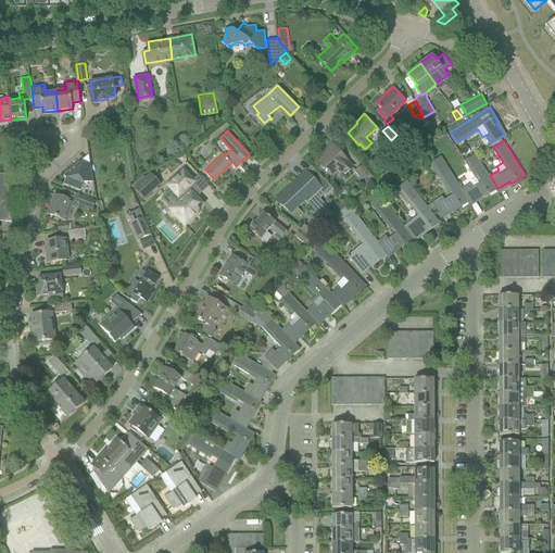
[(325,155),(319,160),(326,167),(326,168),(327,170),(328,170),(331,173),(332,174),(338,168),(343,172),(343,171),(345,172),(353,165),(351,163),(347,159),(348,158),(332,142),(327,148),(329,151),(326,154),(325,153),(325,154),(325,155)]
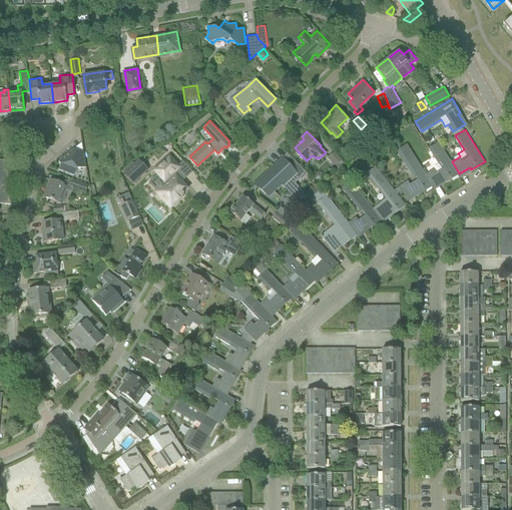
[(434,168),(426,173),(434,185),(444,178),(445,181),(458,173),(459,173),(452,161),(439,140),(429,147),(438,161),(440,160),(444,166),(436,171),(434,168)]
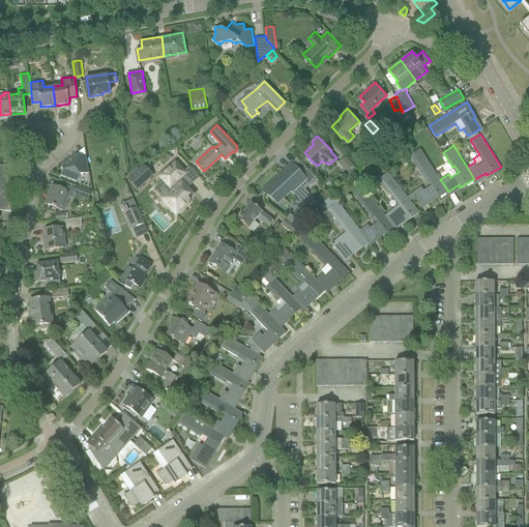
[(448,192),(440,179),(420,147),(410,153),(427,178),(429,177),(432,183),(423,188),(421,185),(413,191),(420,203),(432,197),(434,199),(447,191),(447,192),(448,192)]
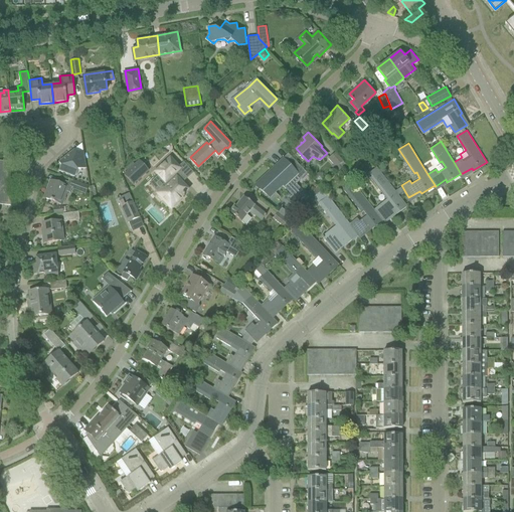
[(59,160),(61,163),(59,169),(75,175),(78,168),(87,166),(84,150),(77,151),(74,148),(59,160)]
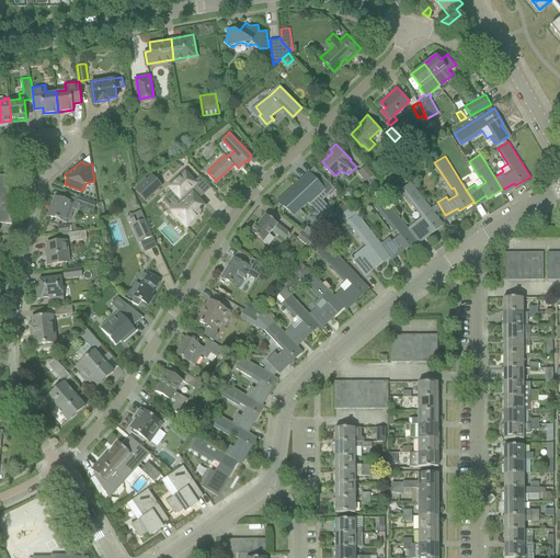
[(366,163),(358,170),(364,177),(361,180),(364,183),(367,180),(369,178),(370,178),(374,173),(375,173),(366,163)]
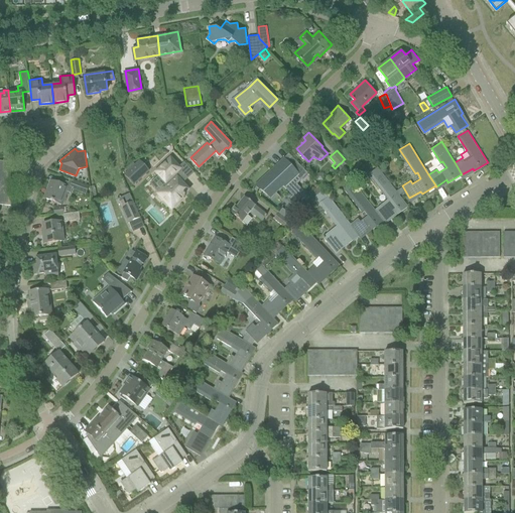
[(164,185),(157,191),(159,194),(158,195),(163,200),(164,199),(172,207),(185,195),(184,193),(189,188),(174,172),(181,166),(171,155),(156,169),(169,183),(165,187),(164,185)]
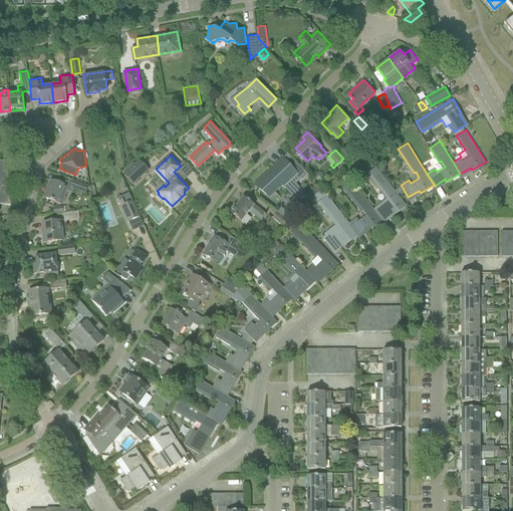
[(271,171),(263,178),(273,189),(274,188),(280,195),(287,188),(301,203),(308,195),(296,182),(307,171),(292,155),(281,165),(278,163),(271,171)]
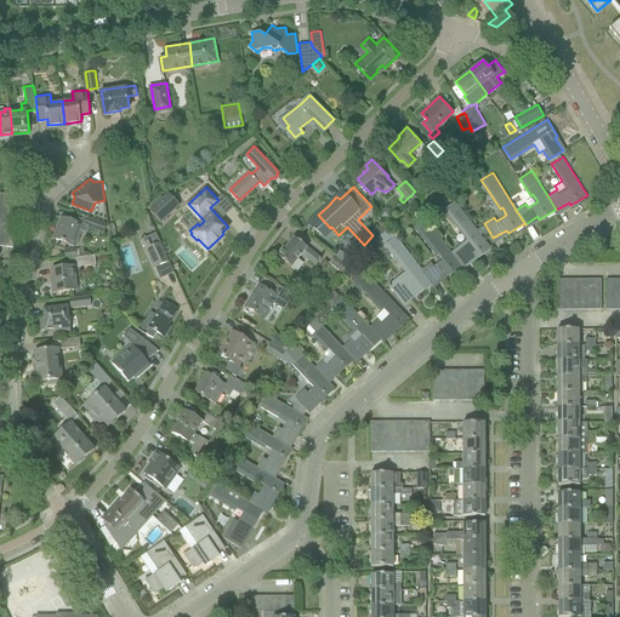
[(149,207),(161,221),(181,204),(169,190),(149,207)]
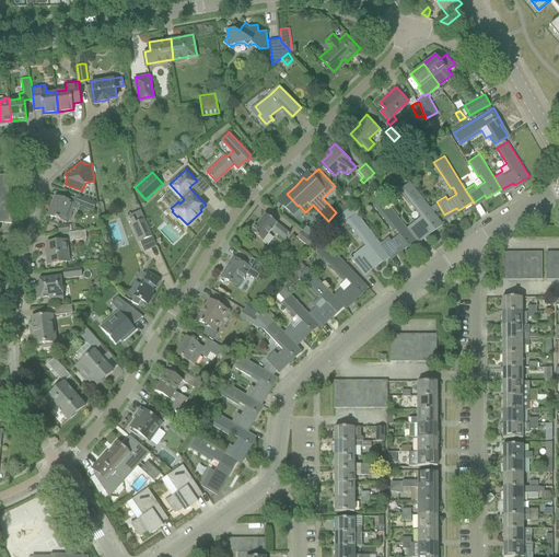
[(9,195),(11,173),(10,173),(10,174),(1,173),(0,174),(0,218),(2,219),(2,220),(12,221),(12,222),(13,222),(14,200),(4,199),(4,194),(9,195)]
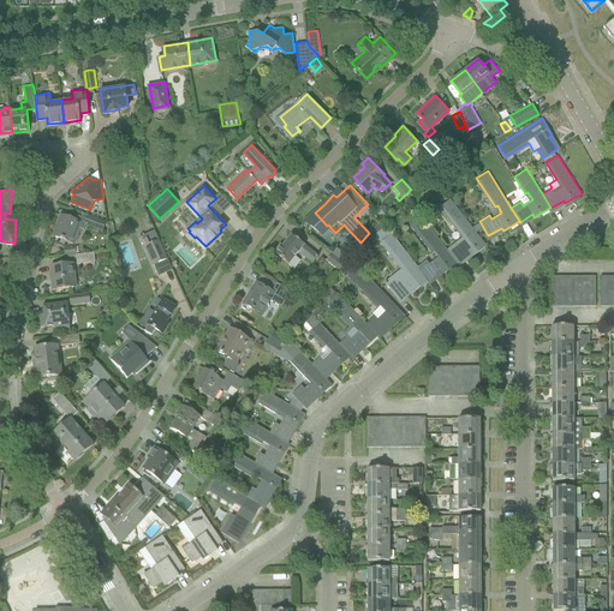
[(471,256),(487,244),(451,198),(440,205),(462,232),(464,231),(469,238),(459,245),(457,241),(448,249),(458,261),(469,252),(471,256)]
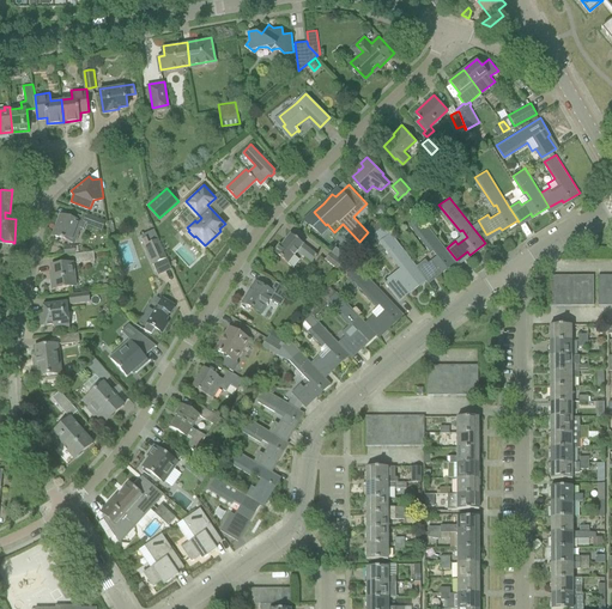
[(61,212),(54,233),(72,239),(76,230),(78,231),(79,225),(84,227),(86,221),(84,221),(88,213),(83,211),(82,214),(78,213),(77,218),(61,212)]
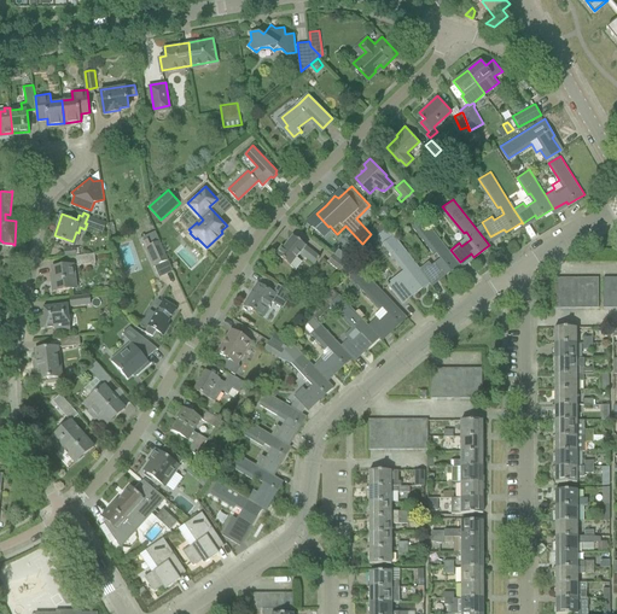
[(88,215),(85,223),(87,223),(103,229),(106,221),(88,215)]
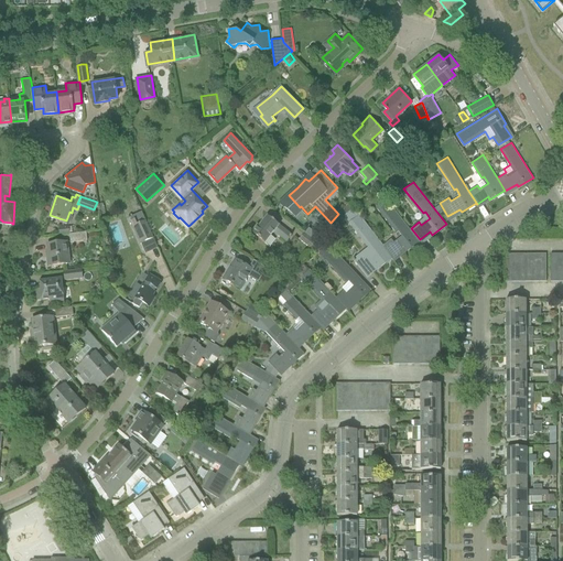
[(420,239),(411,228),(387,197),(382,201),(379,204),(377,205),(396,229),(398,228),(402,234),(394,240),(392,237),(383,244),(393,256),(403,248),(405,250),(420,239)]
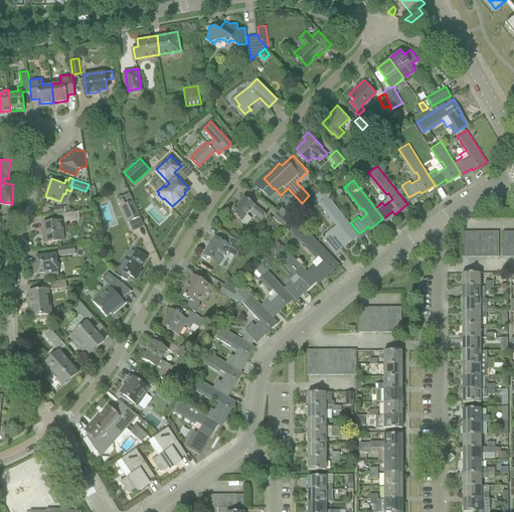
[(320,184),(313,191),(315,194),(323,188),(320,184)]
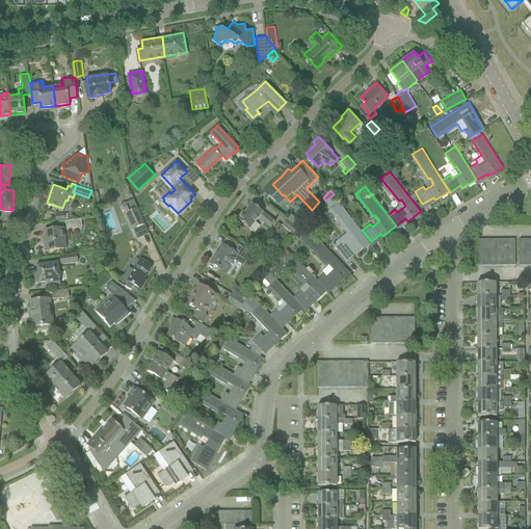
[(362,230),(340,201),(335,193),(334,194),(325,201),(348,231),(341,236),(343,239),(336,245),(345,257),(355,248),(357,252),(370,241),(370,242),(371,241),(362,230)]
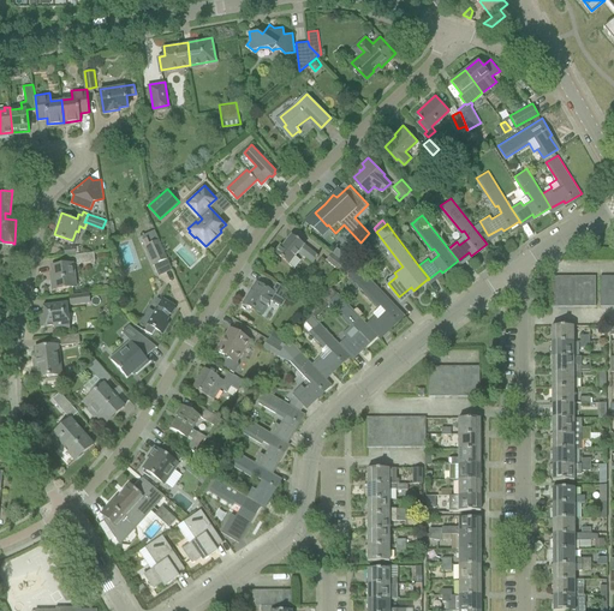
[(281,243),(274,251),(290,262),(296,255),(298,250),(299,249),(304,243),(292,233),(282,244),(281,243)]
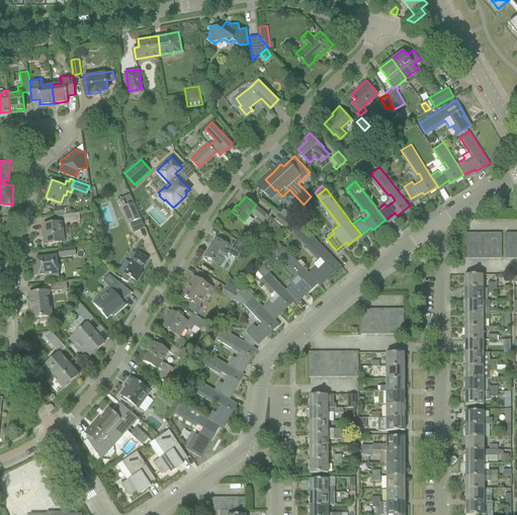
[(124,199),(120,201),(121,203),(122,206),(125,211),(130,209),(134,220),(142,217),(135,200),(133,197),(125,200),(124,199)]
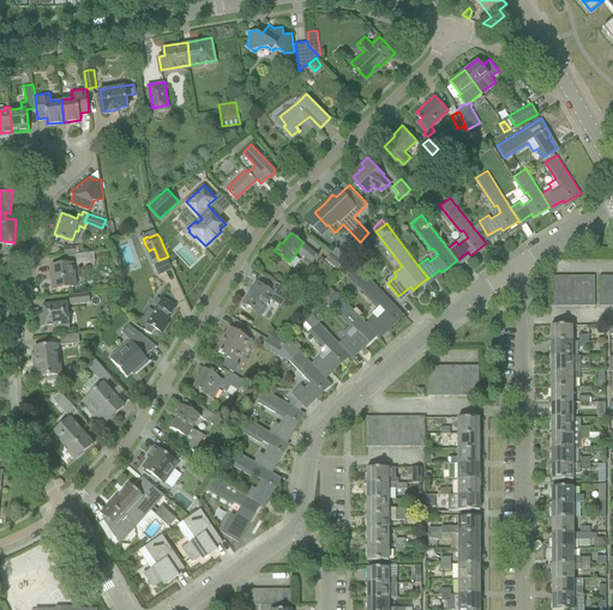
[(308,246),(304,252),(312,259),(317,253),(308,246)]
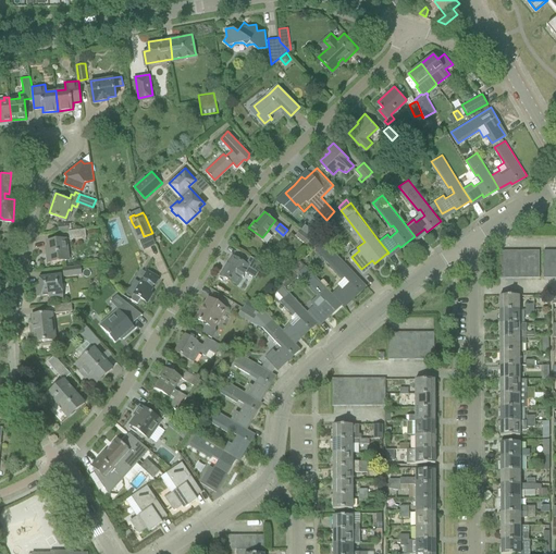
[(305,223),(301,228),(311,236),(316,231),(305,223)]
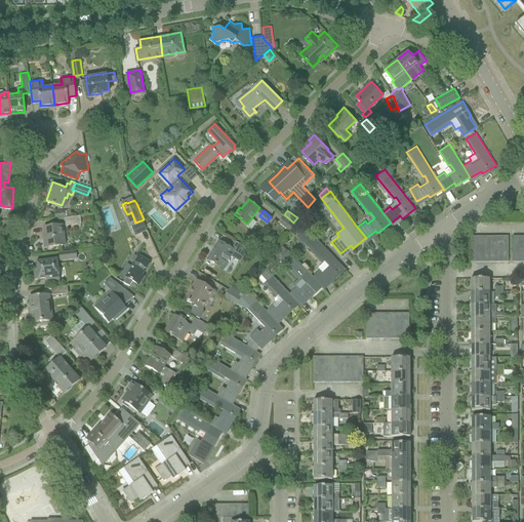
[(81,214),(65,215),(66,224),(82,222),(81,214)]
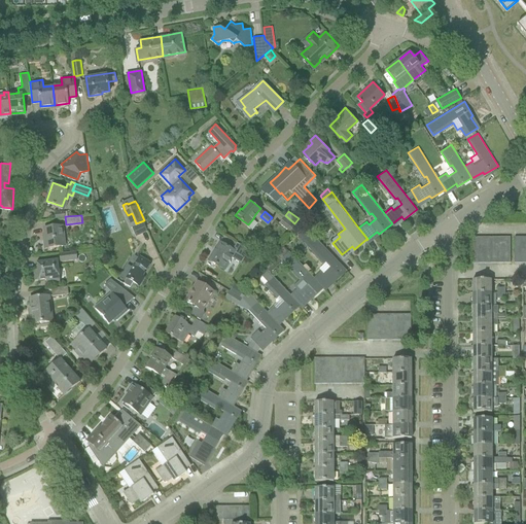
[(290,231),(295,223),(294,223),(285,215),(280,221),(290,231)]
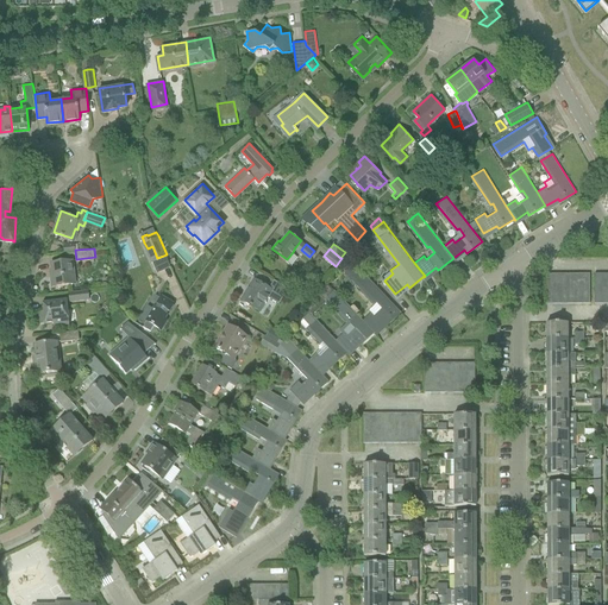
[(345,257),(338,264),(345,270),(351,264),(345,257)]
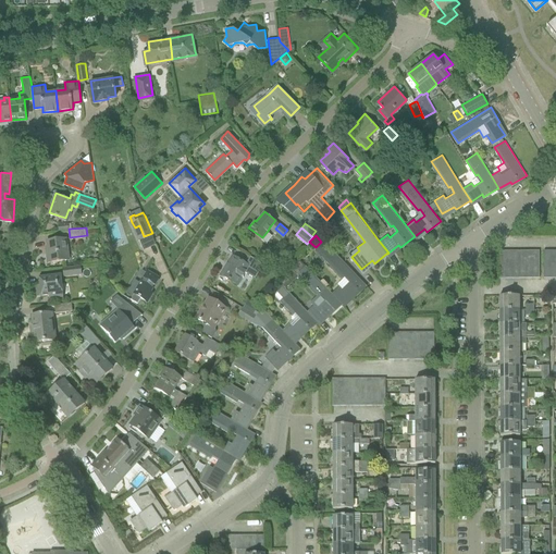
[(66,236),(47,239),(49,250),(47,250),(48,260),(70,258),(66,236)]
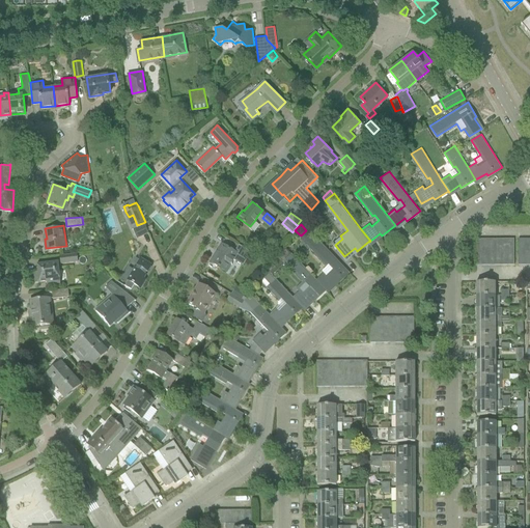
[(309,228),(300,237),(306,244),(307,243),(327,264),(329,261),(334,267),(326,274),(324,272),(316,278),(327,288),(336,280),(338,282),(350,271),(309,228)]
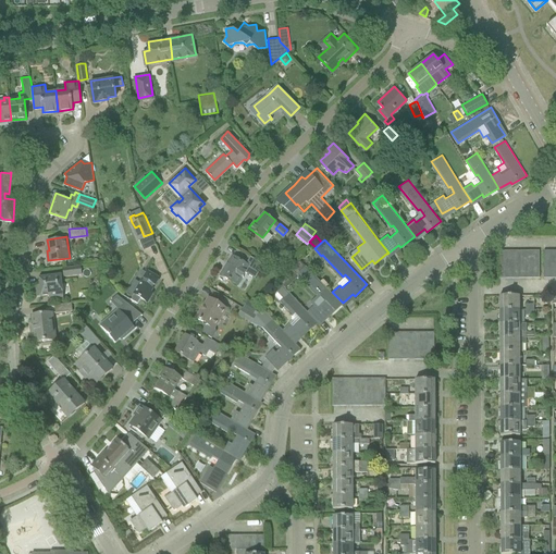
[(233,255),(222,273),(223,274),(238,283),(245,270),(255,277),(263,262),(250,255),(246,262),(233,255)]
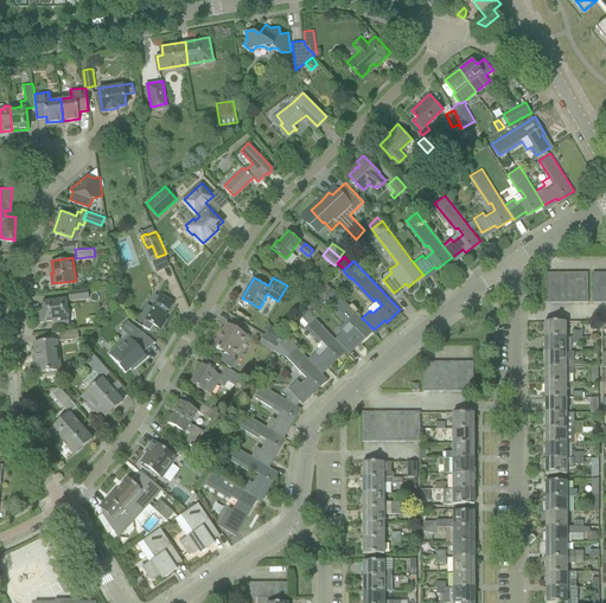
[(70,299),(89,296),(88,287),(69,289),(70,299)]
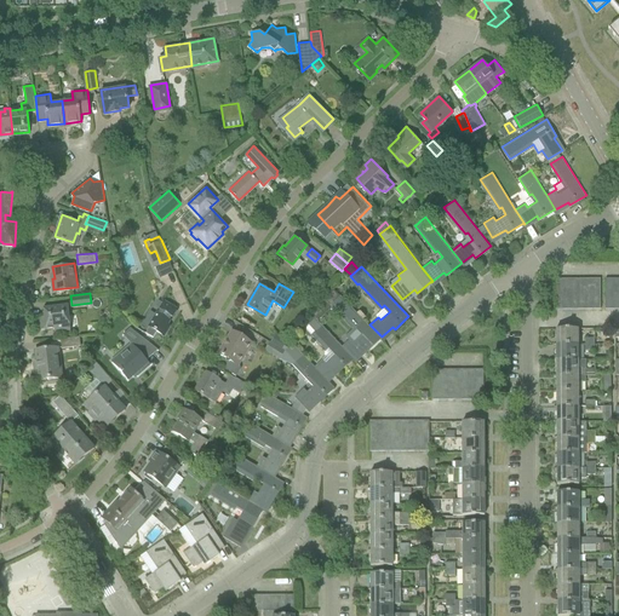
[(340,293),(339,295),(337,293),(328,300),(331,303),(354,328),(356,326),(362,332),(354,340),(350,338),(343,345),(354,357),(365,347),(367,350),(382,337),(370,324),(340,293)]
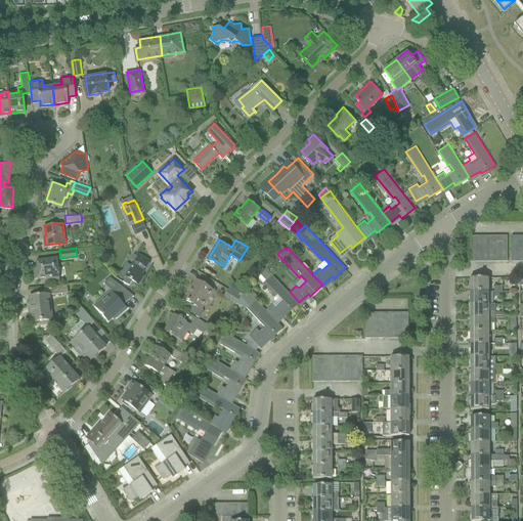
[(124,278),(124,279),(130,284),(133,278),(138,281),(143,274),(141,273),(149,260),(139,254),(124,278)]
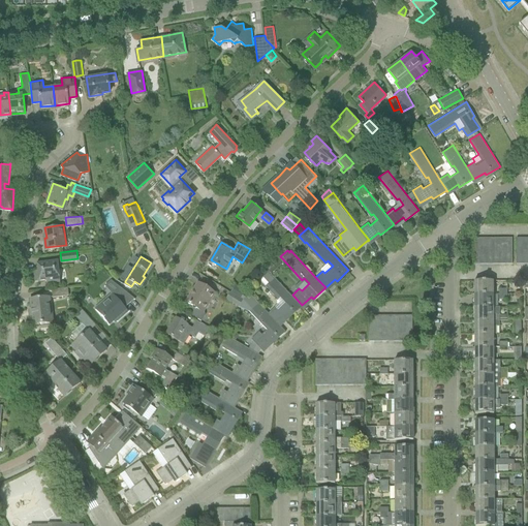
[(58,259),(37,261),(38,270),(33,270),(34,280),(47,279),(47,282),(61,280),(58,259)]
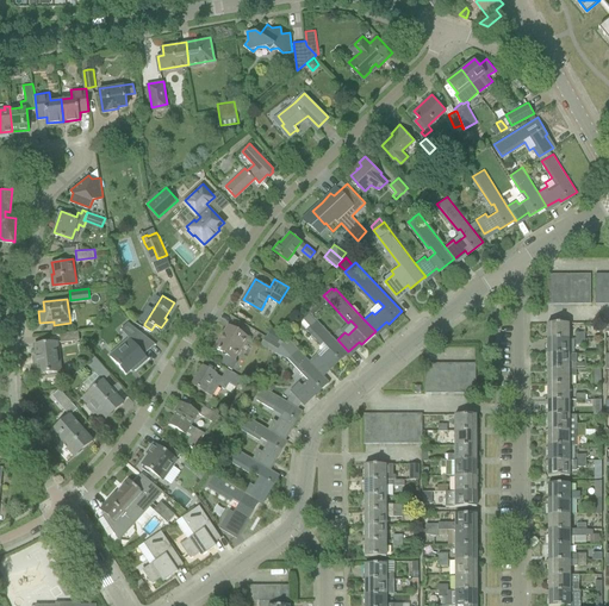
[(299,322),(299,324),(300,326),(302,329),(306,330),(308,328),(322,343),(323,341),(329,347),(321,355),(318,353),(310,360),(321,372),(322,372),(331,362),(334,364),(347,351),(348,351),(337,339),(317,318),(311,311),(310,312),(305,317),(299,322)]
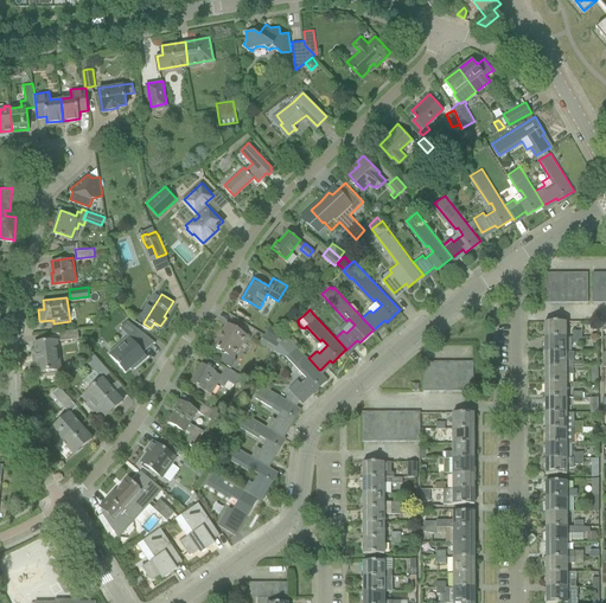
[(544,335),(566,335),(566,320),(544,320),(544,335)]
